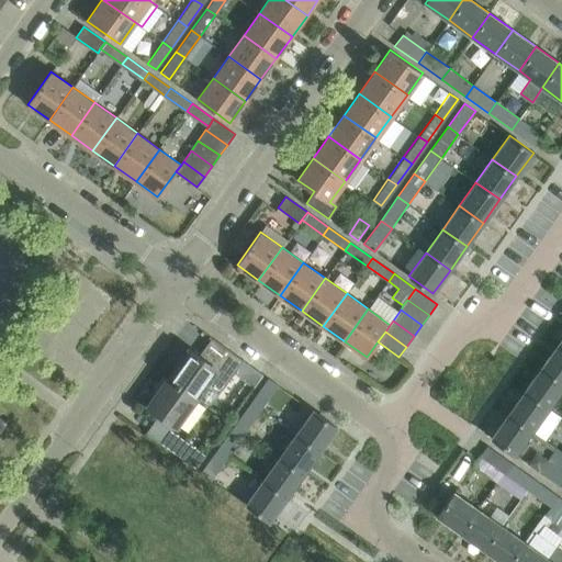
[(231,378),(243,359),(212,337),(199,356),(189,348),(168,378),(199,400),(211,384),(220,391),(231,378)]
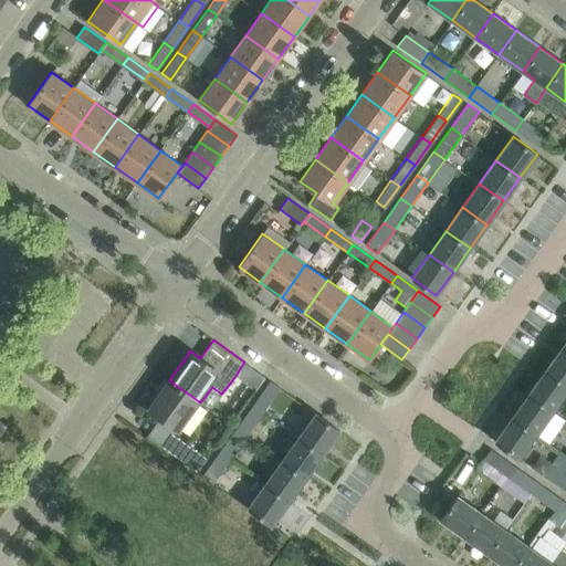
[(565,349),(562,347),(545,370),(565,385),(565,349)]
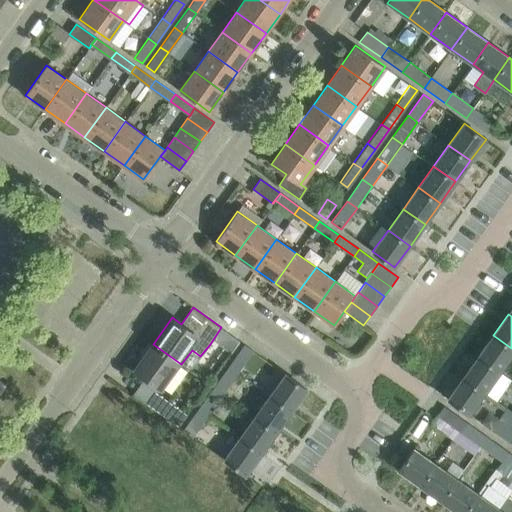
[(511,354),(511,348),(493,335),(478,356),(499,372),(511,354)]
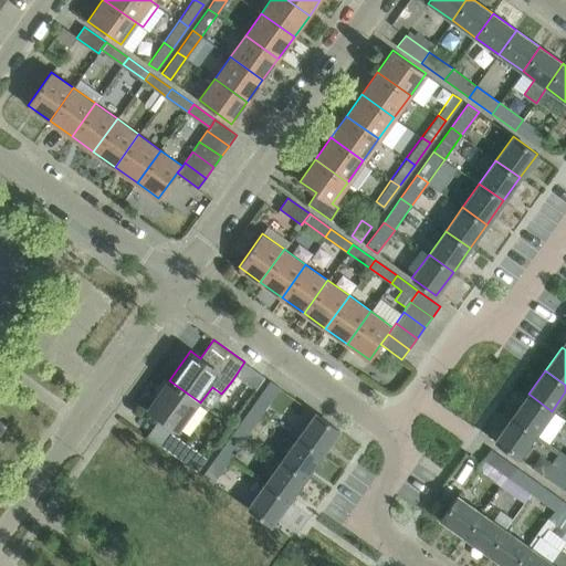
[(200,402),(169,380),(148,409),(180,431),(200,402)]
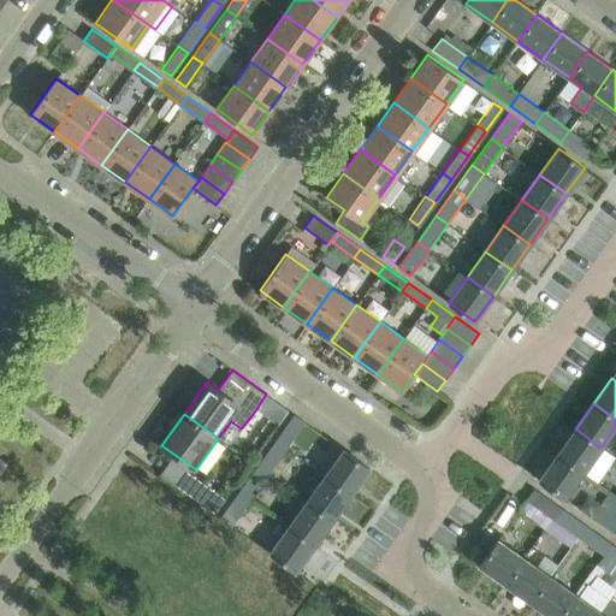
[(313,427),(306,422),(295,414),(276,440),(286,448),(291,442),(300,446),(313,427)]
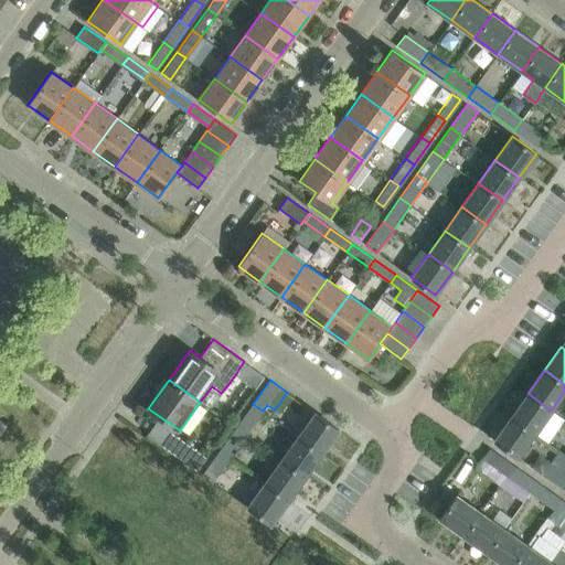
[(551,411),(528,393),(510,416),(534,434),(551,411)]
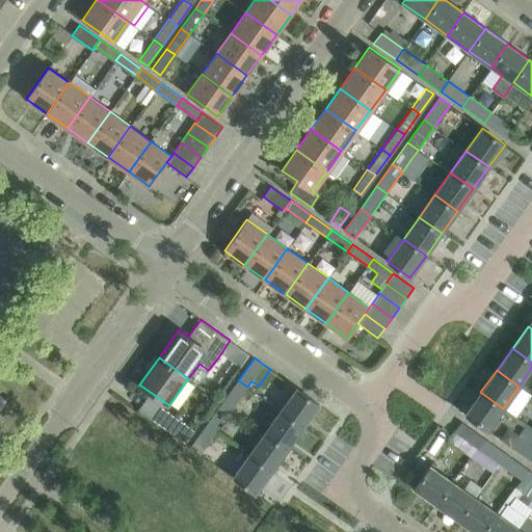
[(232,409),(247,387),(238,380),(222,402),(232,409)]
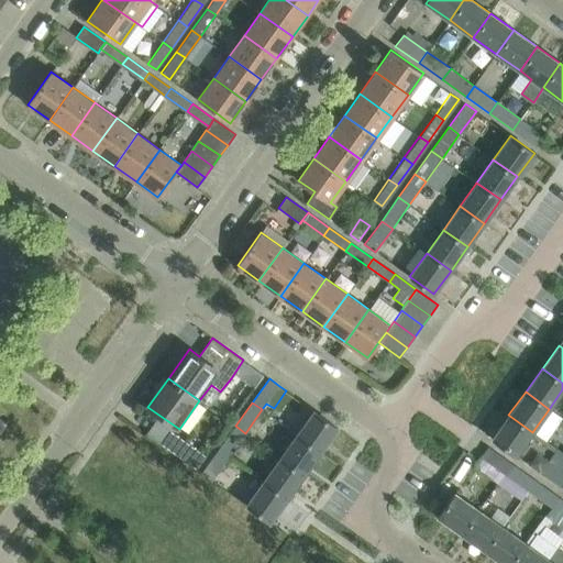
[(321,451),(338,428),(313,410),(297,434),(321,451)]
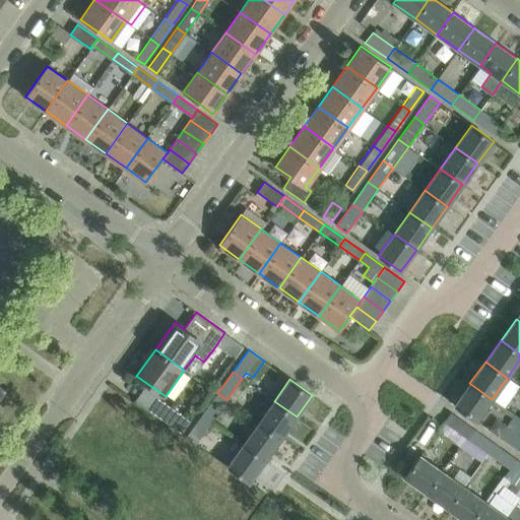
[(492,399),(469,383),(454,405),(476,420),(492,399)]
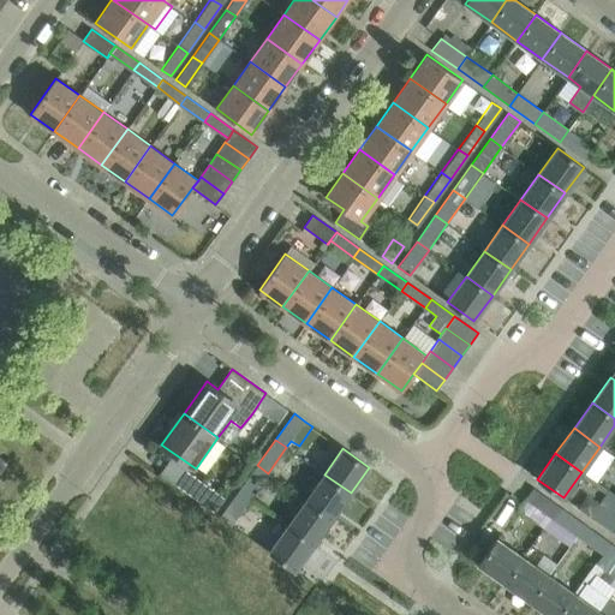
[(250,499),(268,473),(257,465),(238,490),(250,499)]
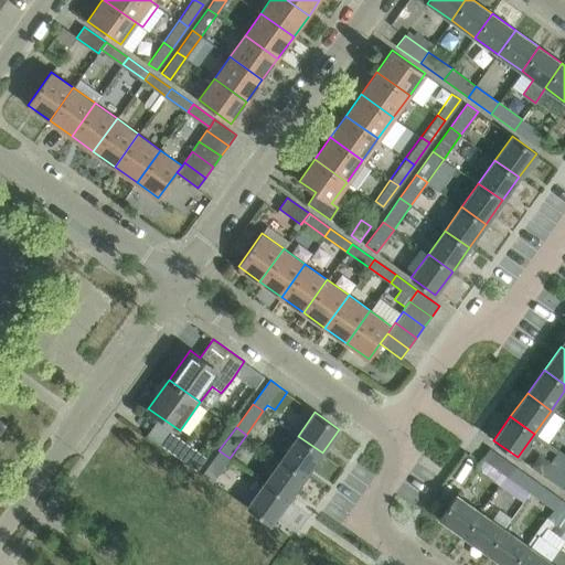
[(206,457),(177,435),(167,449),(196,470),(206,457)]
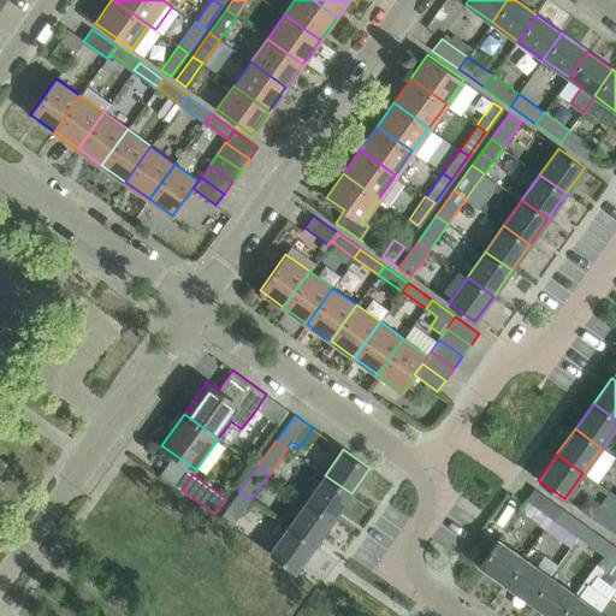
[(332,520),(351,493),(325,475),(307,501),(332,520)]
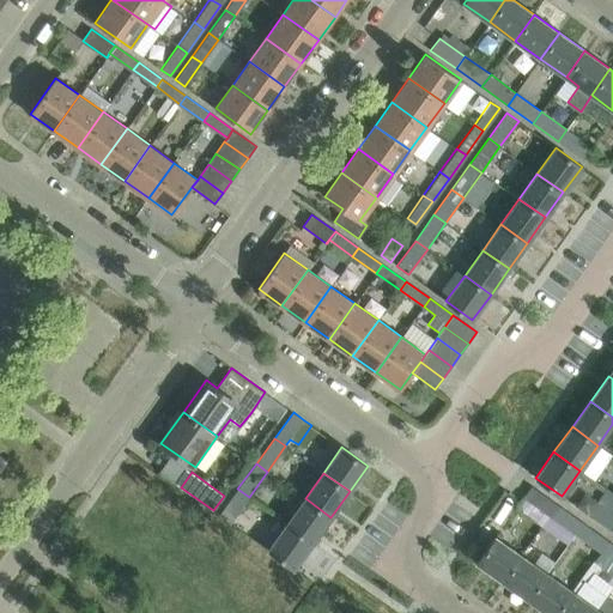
[(550,515),(557,504),(532,486),(519,505),(544,523),(550,515)]
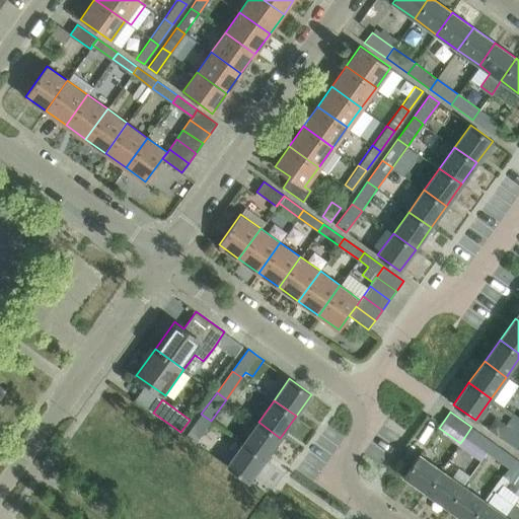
[(196,443),(207,426),(211,421),(201,414),(186,436),(196,443)]
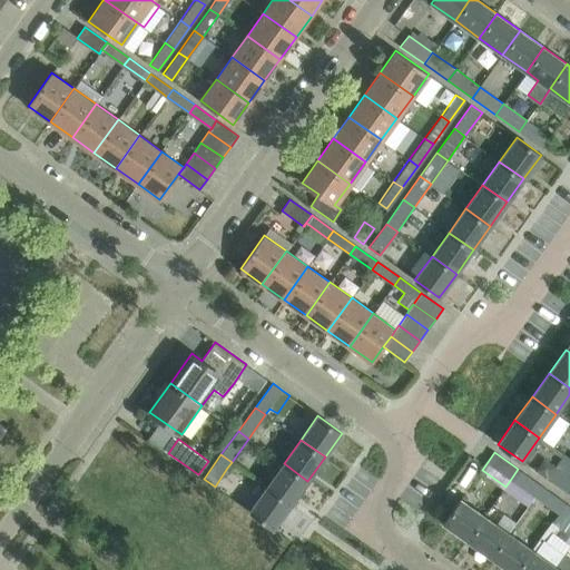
[(568,492),(569,489),(569,459),(563,455),(548,478),(568,492)]
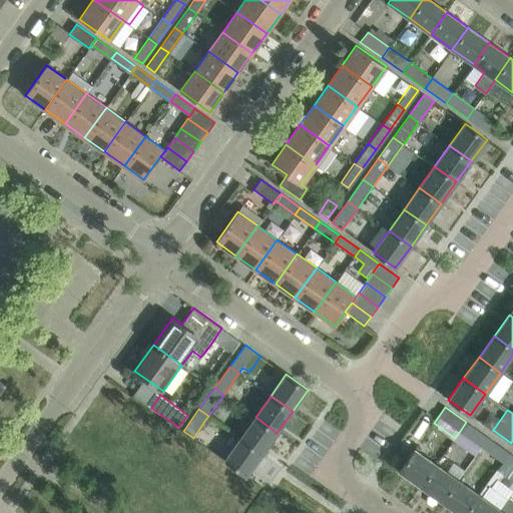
[(262,454),(277,433),(255,417),(239,439),(262,454)]
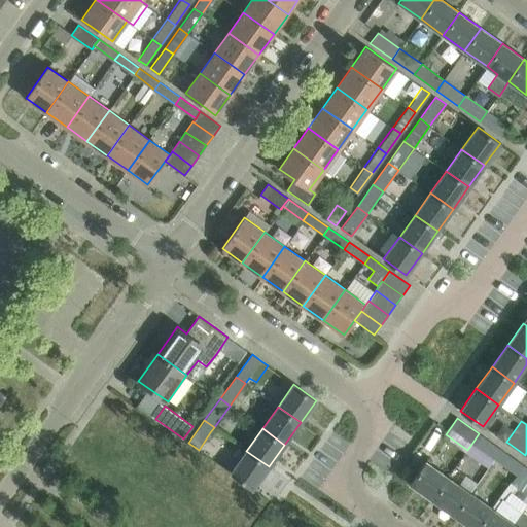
[(500,449),(479,433),(472,443),(494,458),(500,449)]
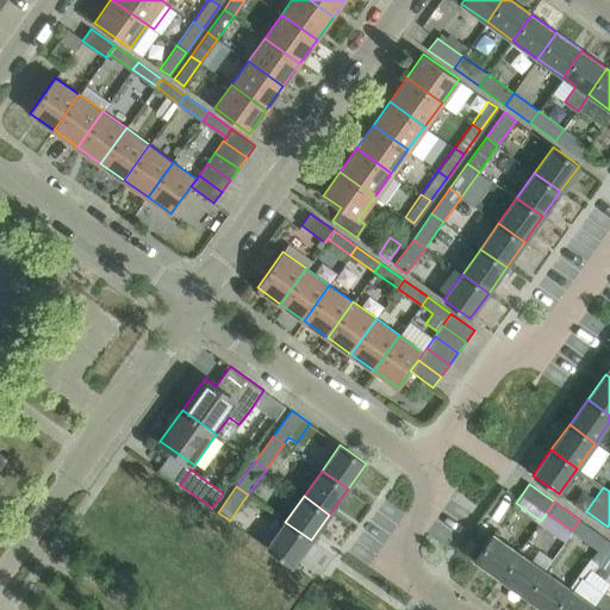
[(605,537),(579,520),(572,530),(597,549),(605,537)]
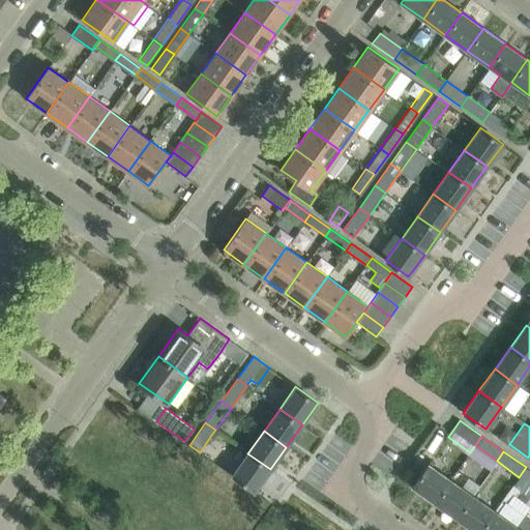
[(255,492),(270,469),(247,453),(232,475),(255,492)]
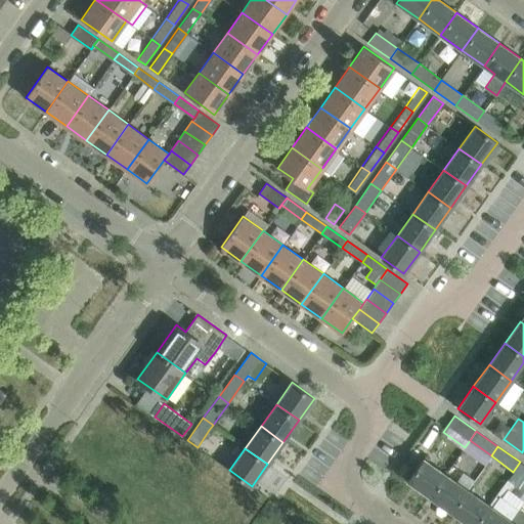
[(429,496),(445,474),(424,459),(407,481),(429,496)]
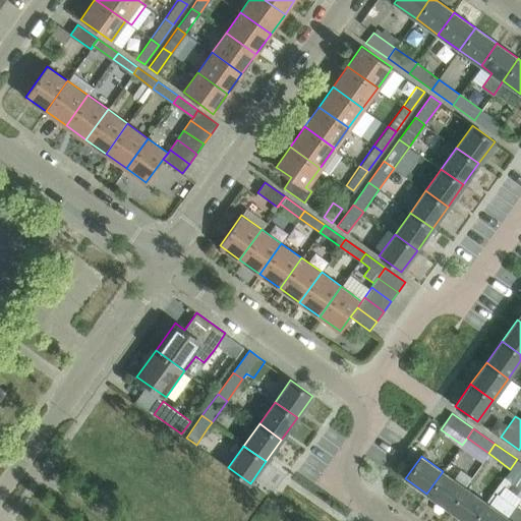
[(520,462),(517,459),(510,469),(520,476),(520,462)]
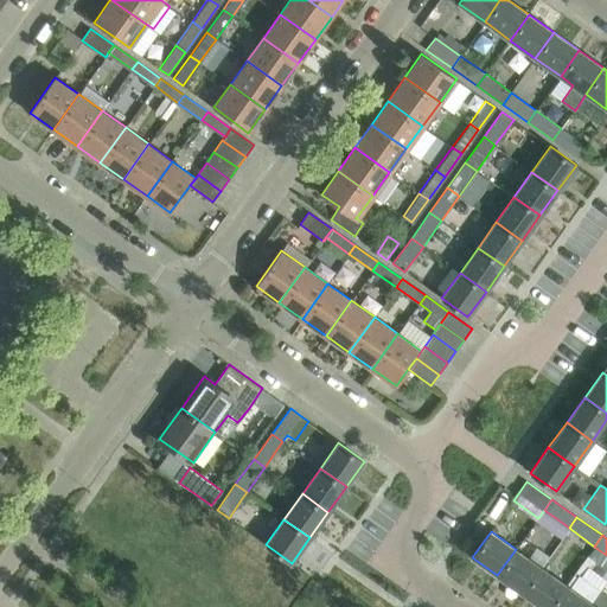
[(523,593),(541,567),(516,549),(497,575),(523,593)]
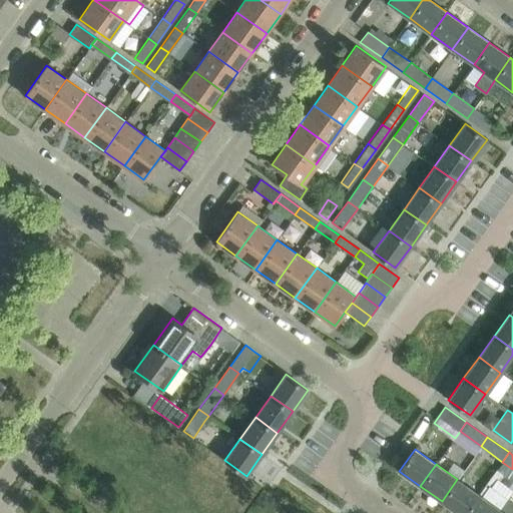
[(485,486),(492,491),(504,474),(497,469),(485,486)]
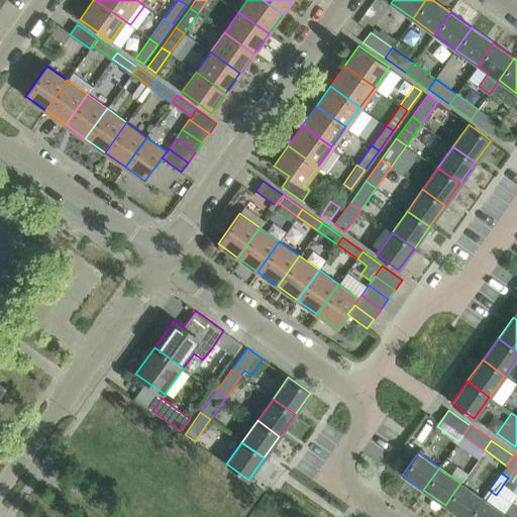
[(461,516),(469,516),(483,498),(460,483),(445,505),(461,516)]
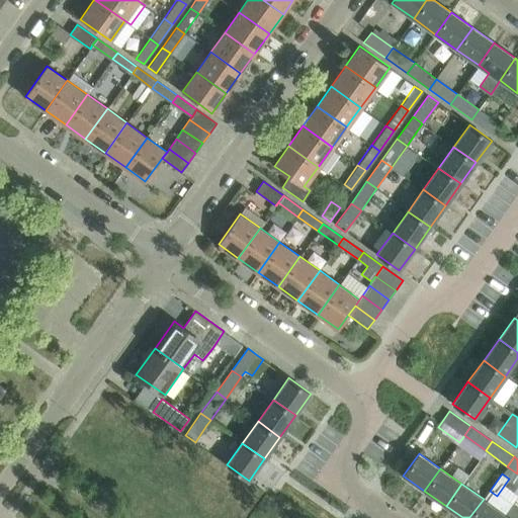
[(502,517),(505,515),(484,499),(469,517),(502,517)]
